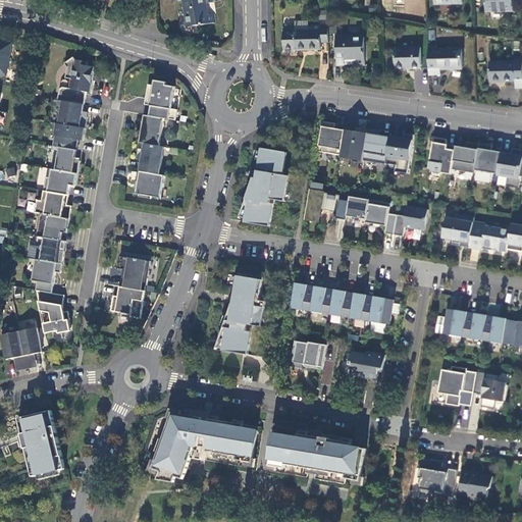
[(185,0),(189,28),(215,23),(214,14),(207,15),(206,5),(211,4),(210,0),(185,0)]
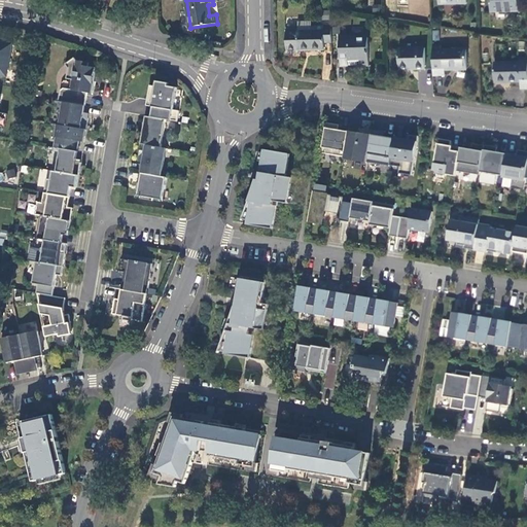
[(518,0),(490,0),(490,13),(519,13),(518,0)]
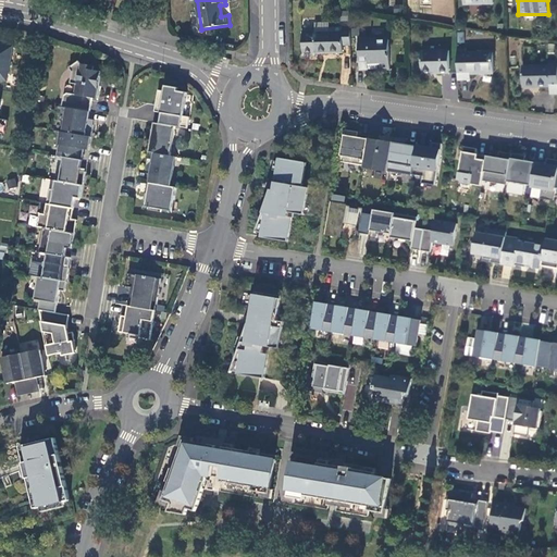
[(313,32),(304,32),(304,54),(343,53),(343,47),(351,47),(350,28),(342,28),(342,33),(330,34),(330,24),(314,24),(316,34),(313,34),(313,32)]
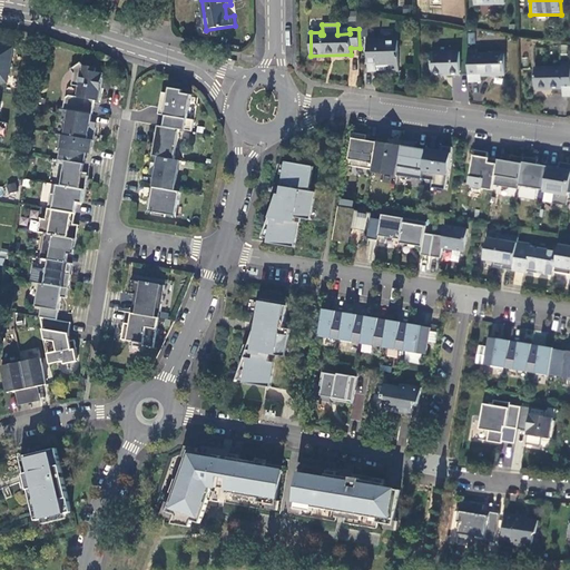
[(397,41),(367,42),(367,72),(384,71),(384,69),(389,68),(389,72),(399,71),(397,41)]
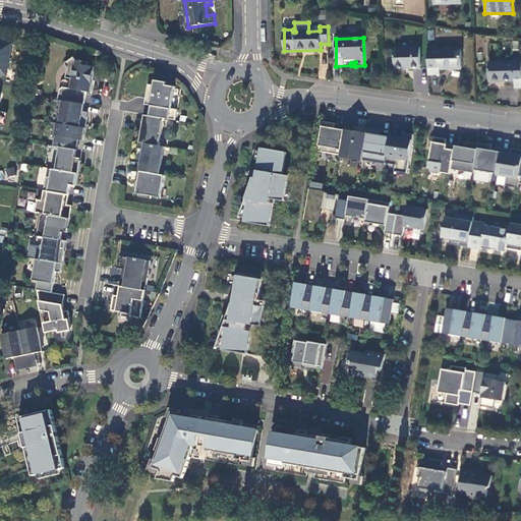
[(0,73),(7,75),(12,44),(0,42),(0,73)]
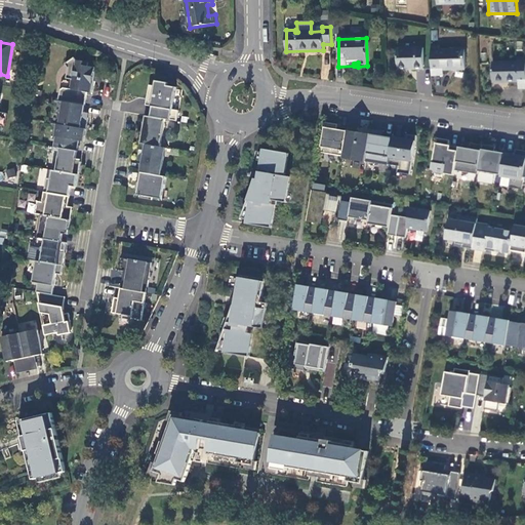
[(439,46),(432,46),(432,77),(443,77),(443,71),(465,71),(463,50),(439,51),(439,46)]
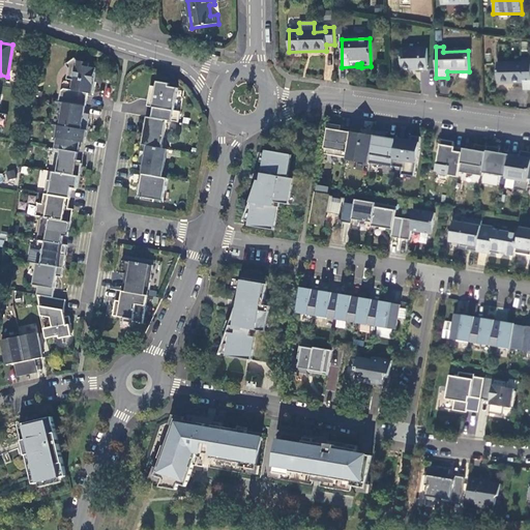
[(428,49),(401,50),(401,70),(428,70),(428,49)]
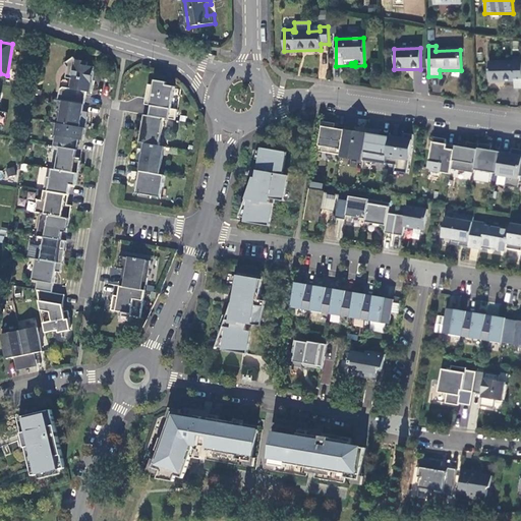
[(57,100),(83,104),(85,94),(85,92),(91,92),(93,80),(92,80),(94,66),(87,65),(87,61),(75,59),(73,56),(64,63),(67,67),(65,77),(70,78),(69,88),(62,87),(59,89),(57,100)]
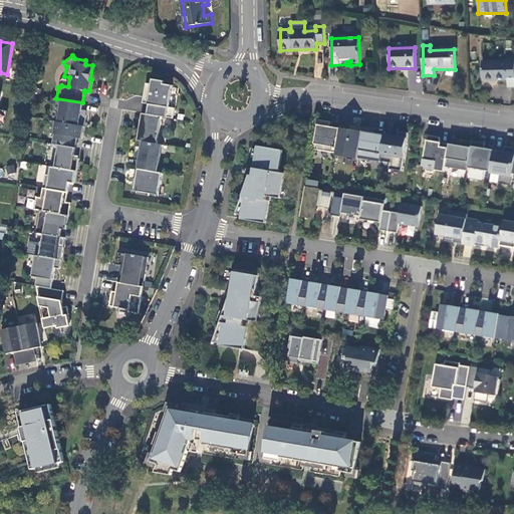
[(507,61),(481,62),(482,81),(507,80),(507,72),(513,71),(513,55),(507,56),(507,61)]
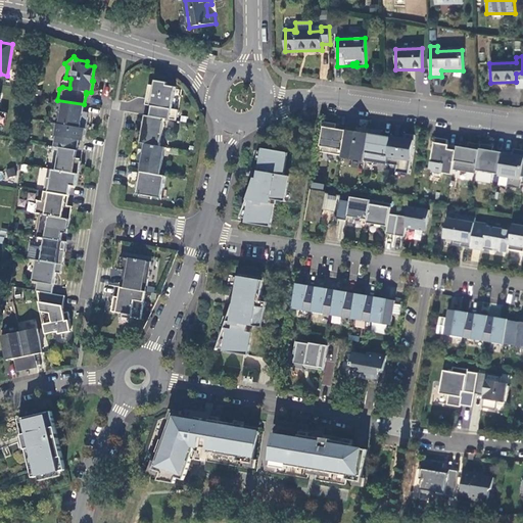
[(167,82),(154,80),(153,85),(148,84),(145,99),(150,99),(150,105),(151,105),(149,115),(164,119),(176,120),(178,109),(172,108),(175,86),(165,85),(167,82)]
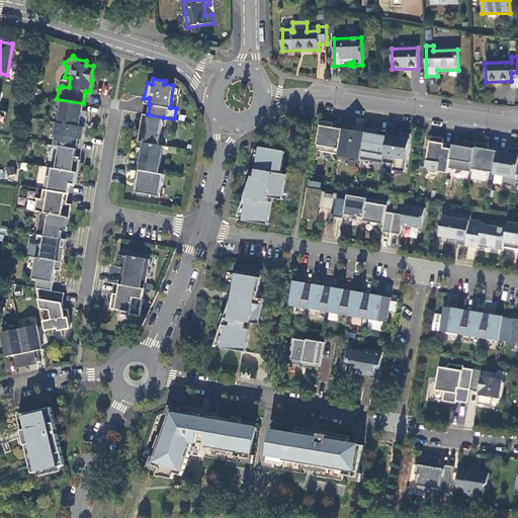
[(57,122),(84,127),(86,115),(81,114),(83,103),(57,99),(55,110),(59,110),(57,122)]
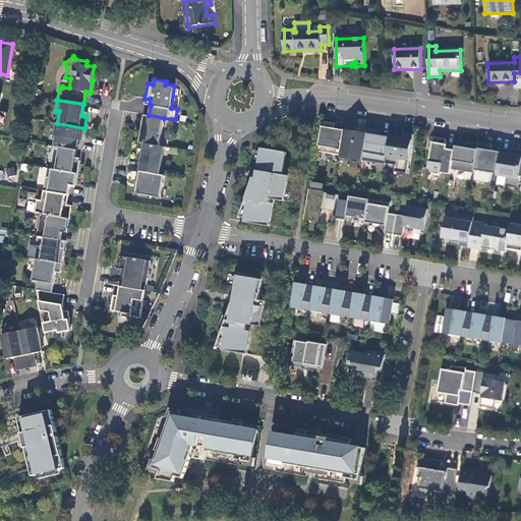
[(159,146),(164,118),(149,115),(147,125),(141,124),(138,141),(159,146)]
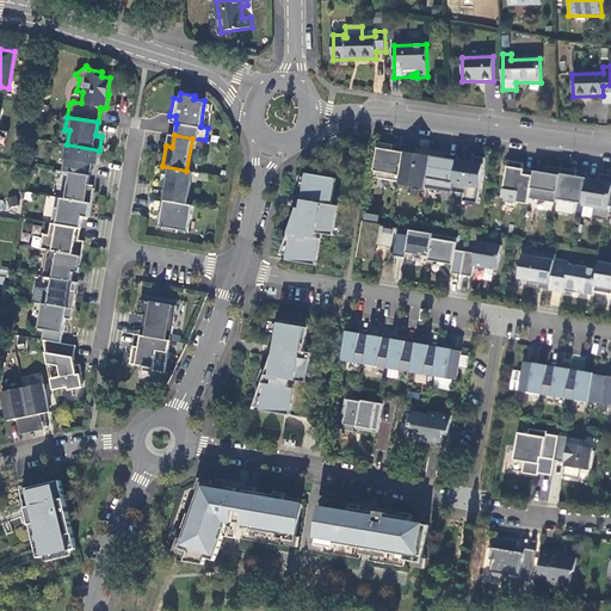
[(393,144),(378,142),(372,177),(399,181),(403,152),(392,150),(393,144)]
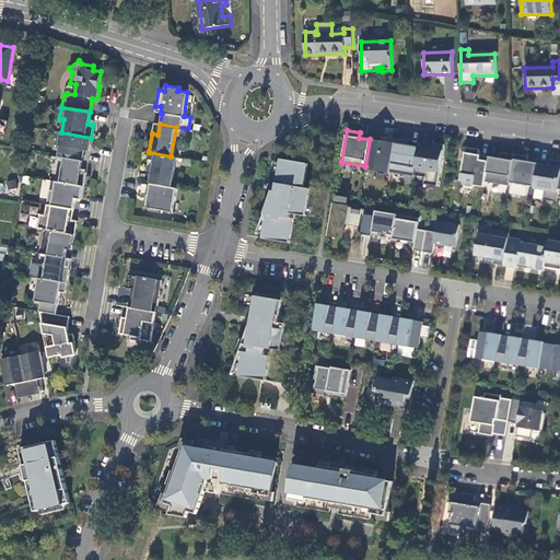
[(63,158),(81,161),(83,150),(89,151),(91,138),(61,132),(57,156),(63,158)]
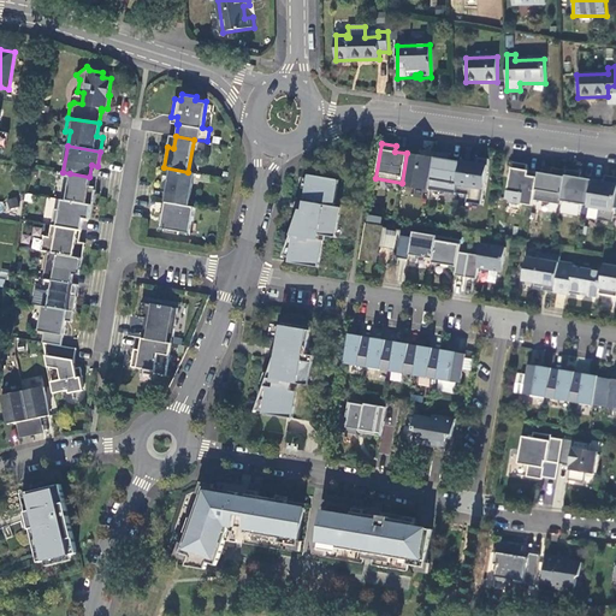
[(407,153),(402,183),(401,185),(428,190),(434,152),(421,149),(420,155),(407,153)]
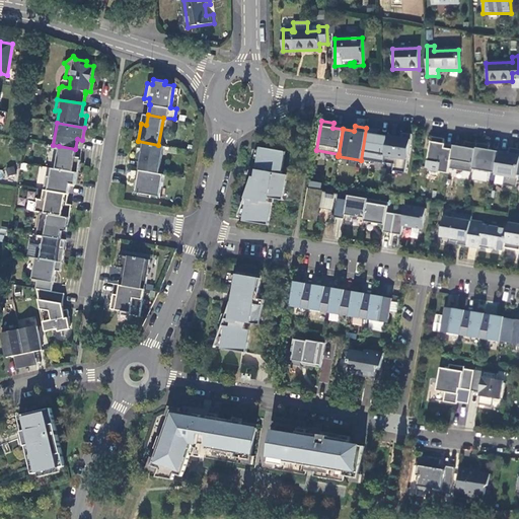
[(366,127),(366,128),(361,160),(383,163),(383,162),(387,136),(378,135),(379,129),(366,127)]
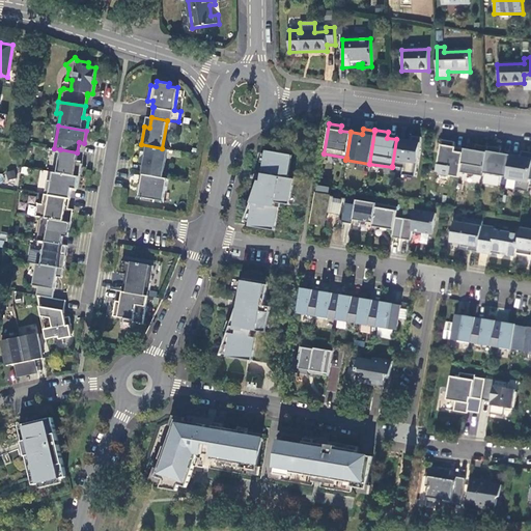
[(397,138),(396,139),(392,166),(402,168),(401,174),(414,176),(415,170),(421,137),(412,135),(411,140),(397,138)]
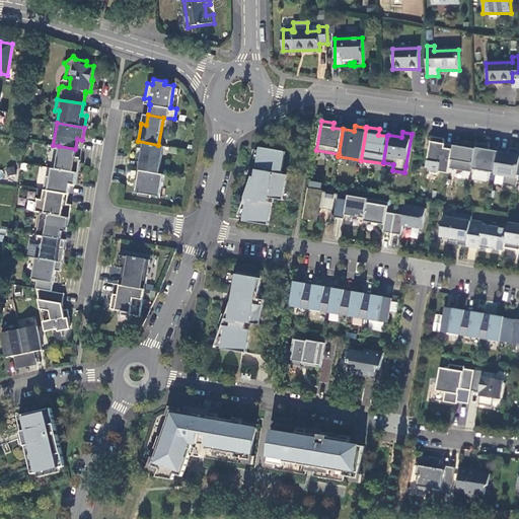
[(444,138),(431,136),(426,167),(430,168),(430,170),(448,173),(449,168),(453,145),(443,143),(444,138)]
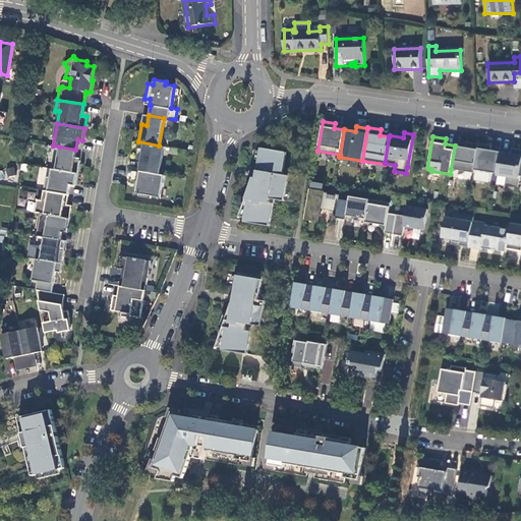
[(164,147),(159,146),(138,141),(136,154),(141,155),(139,170),(160,174),(164,147)]
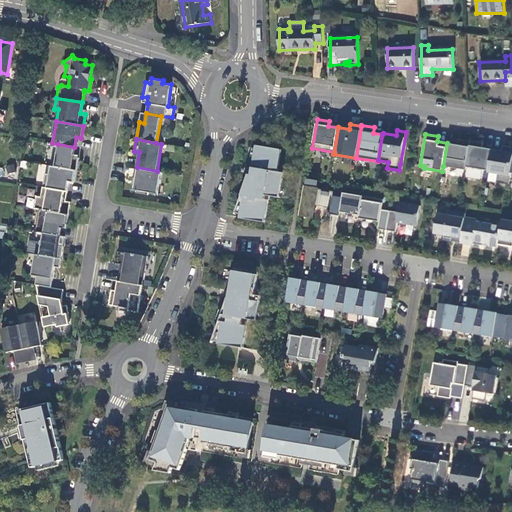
[(447,143),(443,166),(465,170),(466,167),(470,141),(458,139),(457,145),(447,143)]
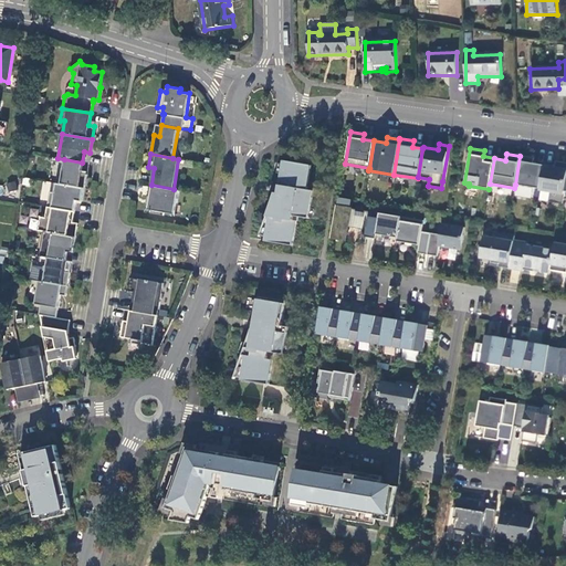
[(540,188),(543,165),(532,163),(533,158),(520,156),(515,185),(540,188)]
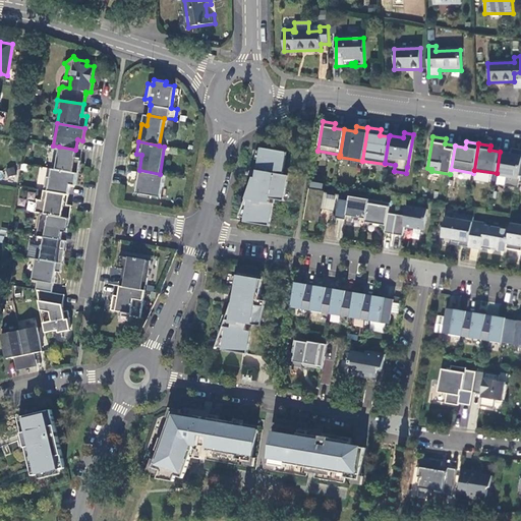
[(54,169),(77,173),(79,160),(74,160),(75,150),(59,147),(58,155),(56,155),(54,169)]
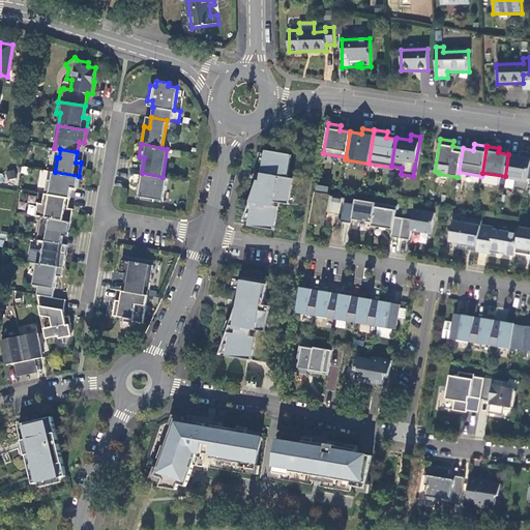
[(291,154),(265,150),(260,180),(258,180),(249,203),(252,203),(248,226),(273,230),(278,202),(283,203),(291,154)]
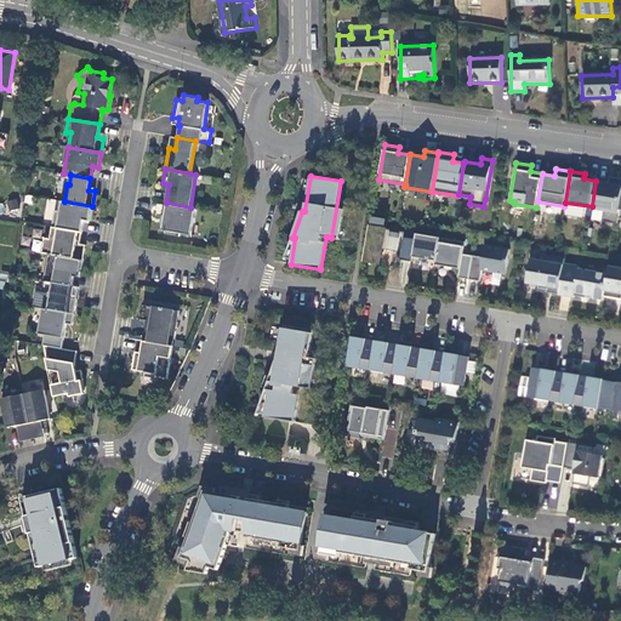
[(591,209),(619,212),(620,195),(620,177),(609,176),(608,183),(596,181),(592,206),(591,209)]
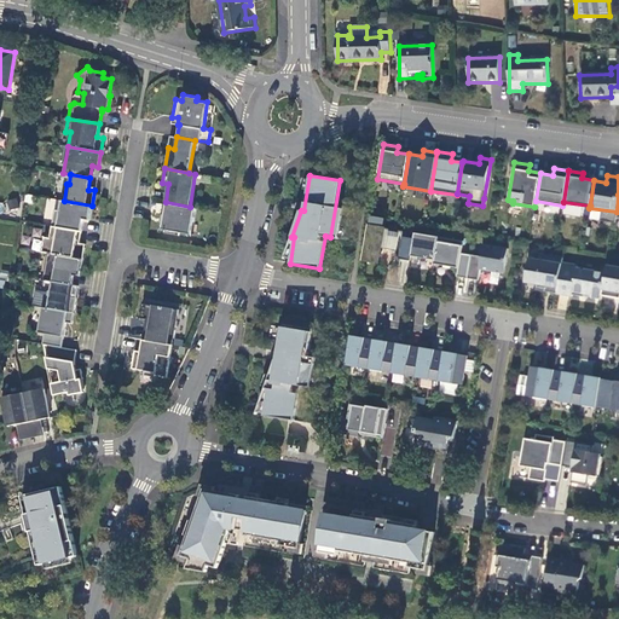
[(6,200),(9,209),(19,207),(17,198),(6,200)]
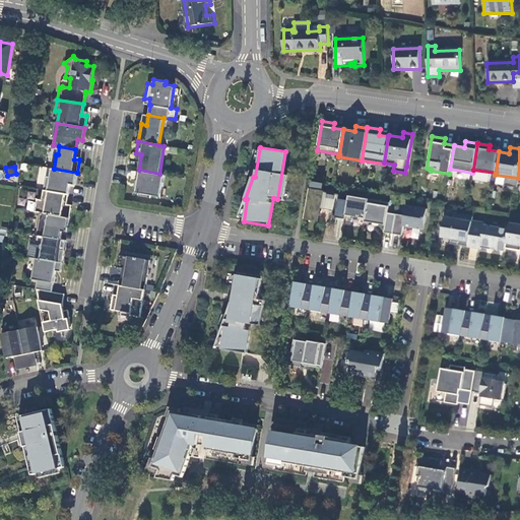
[(43,190),(68,194),(70,184),(75,185),(77,173),(54,169),(51,168),(50,177),(46,176),(43,190)]
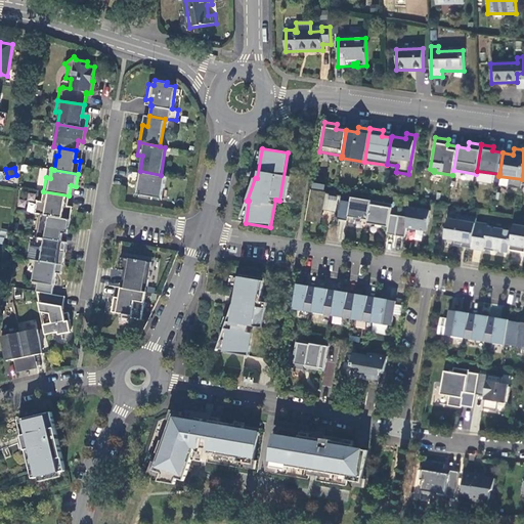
[(161,175),(140,171),(138,181),(136,181),(134,190),(139,191),(138,198),(150,200),(151,197),(162,199),(166,176),(161,175)]
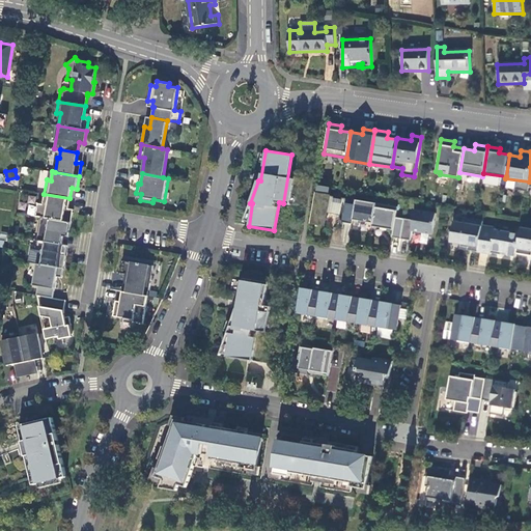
[(346,198),(316,193),(311,224),(324,226),(326,211),(343,214),(345,203),(346,198)]
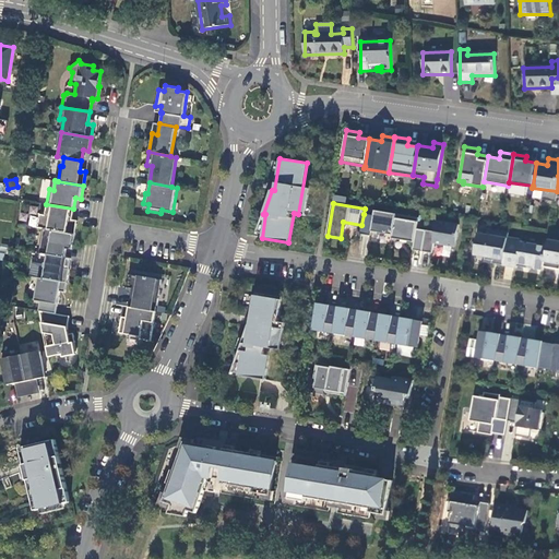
[(43,228),(74,234),(76,221),(71,219),(73,209),(46,204),(45,215),(39,214),(37,227),(43,228)]
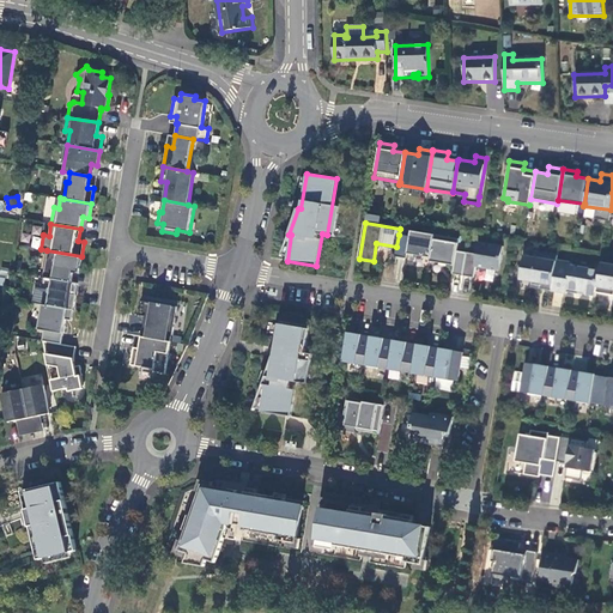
[(410,236),(399,235),(396,247),(395,256),(406,258),(407,254),(430,258),(434,235),(411,230),(410,236)]
